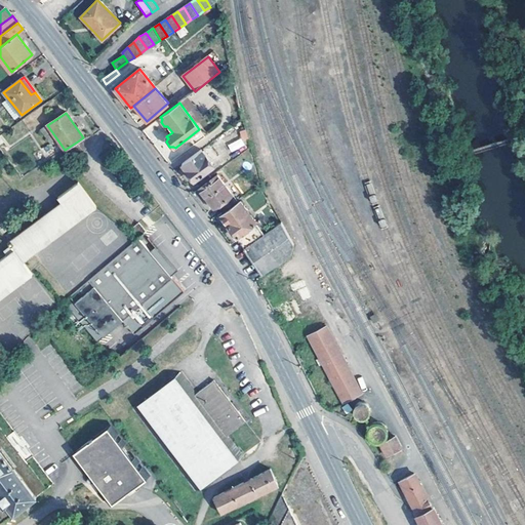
[(241,138),(228,145),(231,153),(245,146),(241,138)]
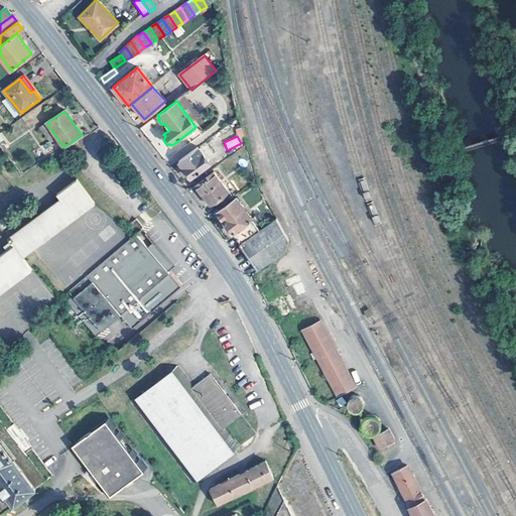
[(82,150),(75,140),(63,147),(71,158),(82,150)]
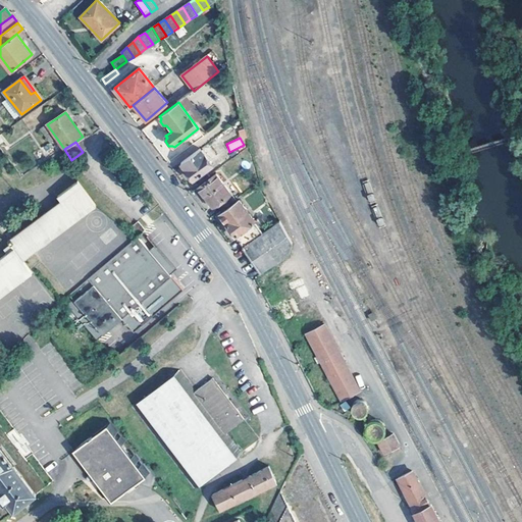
[(212,165),(200,150),(181,163),(186,169),(185,169),(193,180),(194,179),(198,185),(215,171),(212,168),(207,172),(206,170),(212,165)]
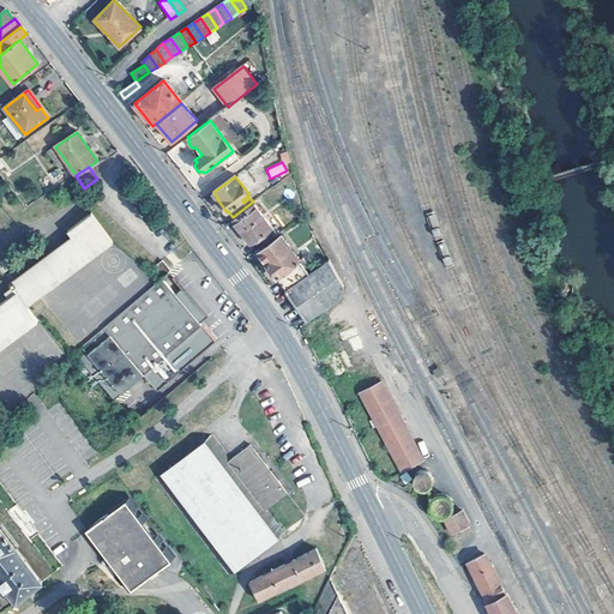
[(262,247),(277,235),(254,206),(234,221),(251,244),(256,240),(262,247)]
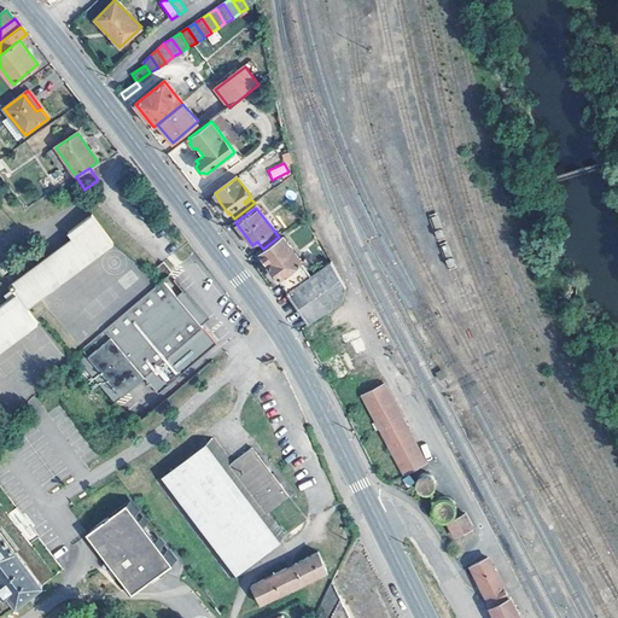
[(109,239),(92,216),(69,232),(73,238),(75,237),(77,242),(88,234),(98,248),(109,239)]
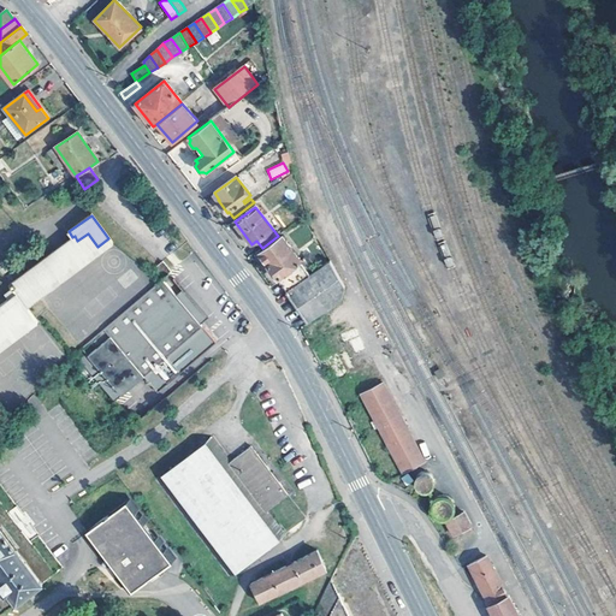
[(98,247),(88,234),(77,241),(75,236),(72,237),(53,253),(67,270),(35,295),(39,301),(113,244),(108,238),(98,247)]
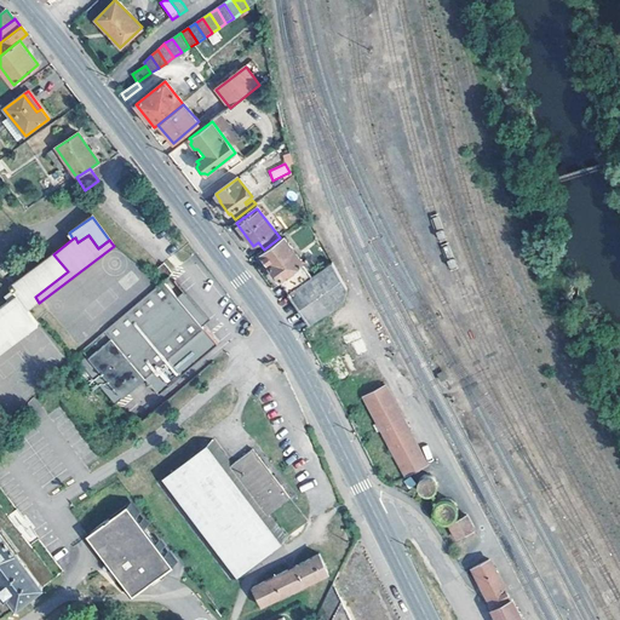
[(290,294),(313,276),(283,239),(262,256),(270,268),(269,268),(290,294)]
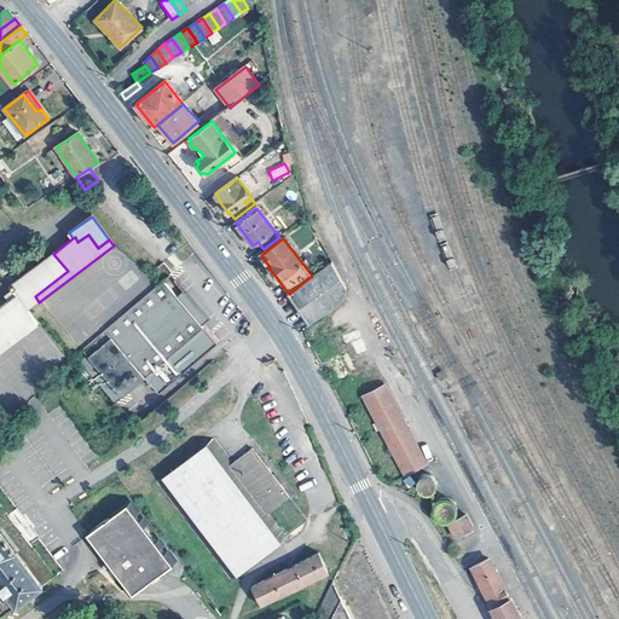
[(68,271),(53,254),(11,287),(17,295),(0,308),(0,318),(4,323),(15,316),(23,328),(35,319),(29,311),(39,302),(35,296),(68,271)]
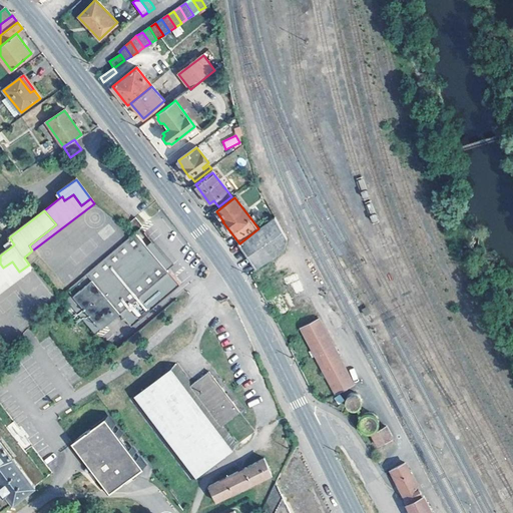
[(129,221),(136,229),(144,223),(137,215),(129,221)]
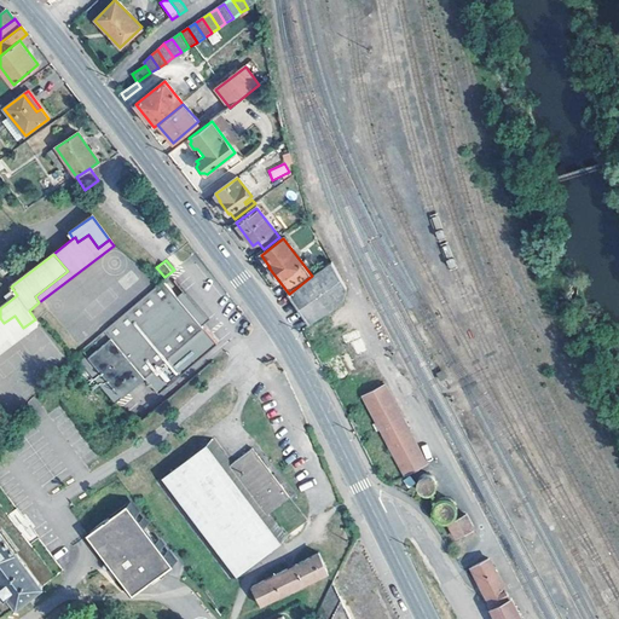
[(312,276),(289,294),(288,295),(307,325),(341,302),(345,287),(331,262),(312,276)]
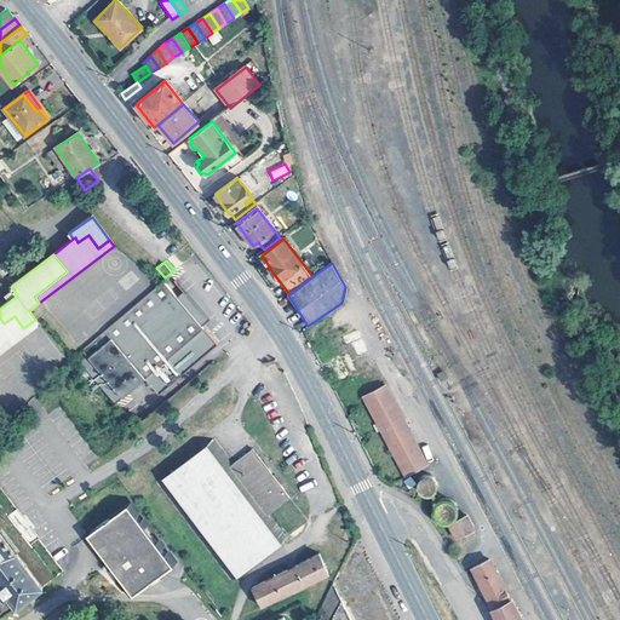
[(177,296),(164,280),(158,285),(75,356),(115,403),(145,378),(159,394),(218,344),(201,325),(195,316),(200,311),(190,302),(185,305),(177,296)]
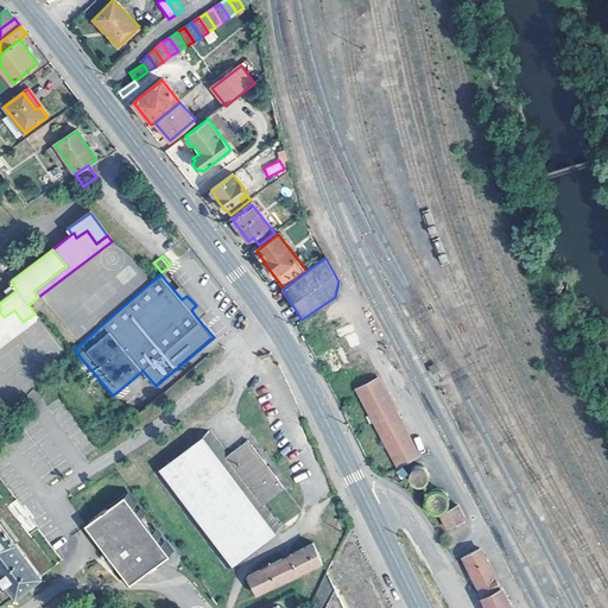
[(173,290),(182,299),(187,296),(196,305),(191,310),(197,318),(207,311),(182,283),(173,290)]
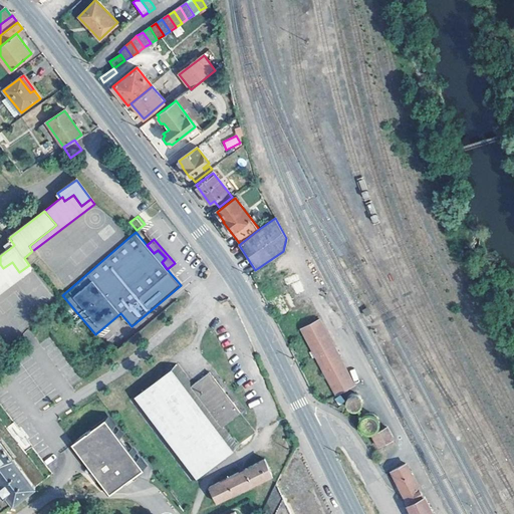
[(273,277),(291,267),(285,258),(268,267),(273,277)]
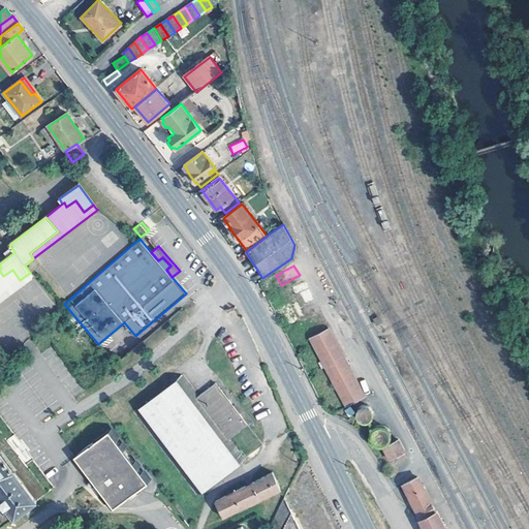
[(20,280),(12,270),(3,276),(0,272),(0,301),(33,276),(30,273),(20,280)]
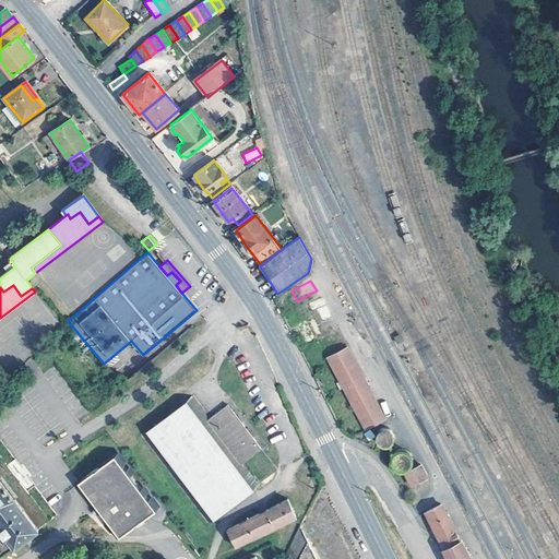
[(323,305),(320,297),(307,305),(311,311),(323,305)]
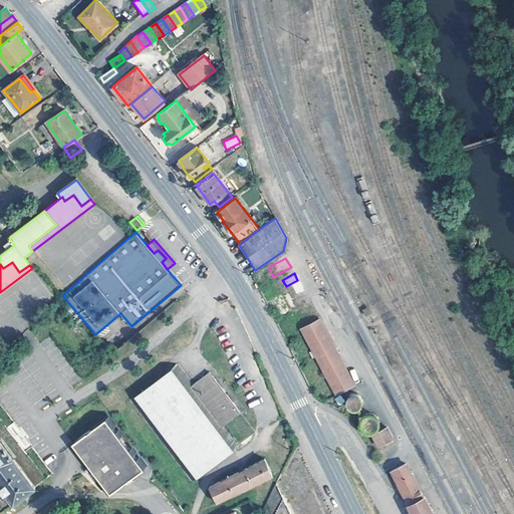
[(303,291),(298,282),(291,285),(296,295),(303,291)]
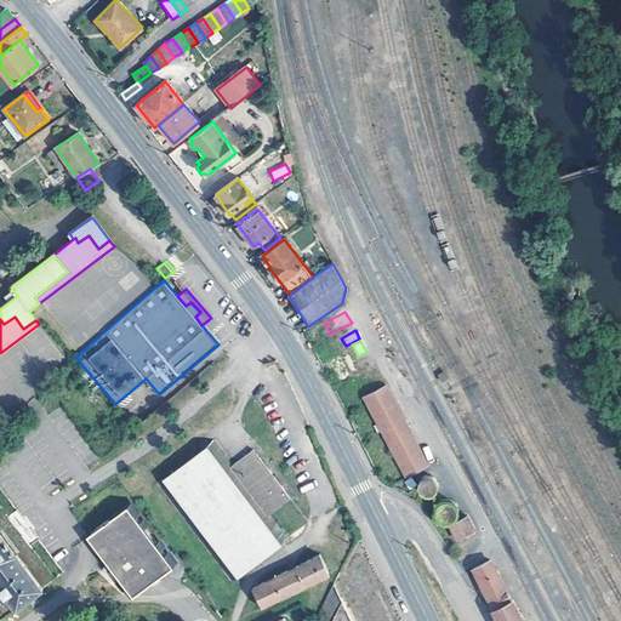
[(426,465),(386,387),(363,399),(403,477),(426,465)]
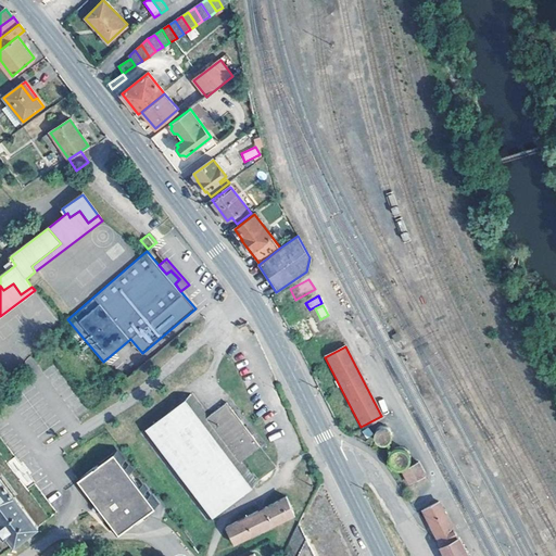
[(211,415),(194,393),(142,431),(206,519),(258,481),(243,460),(262,446),(230,402),(211,415)]
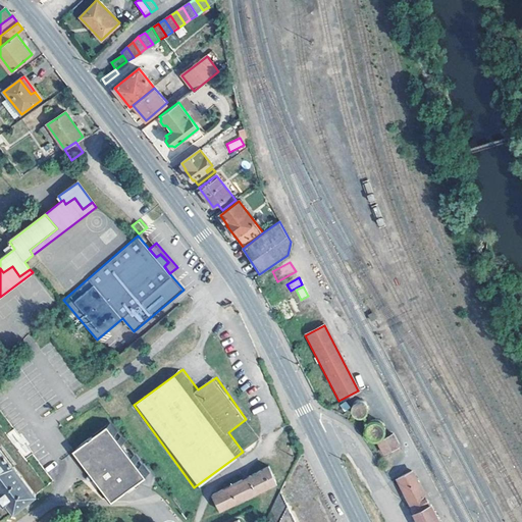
[(362,402),(359,401),(356,401),(353,403),(351,405),(350,408),(350,411),(350,414),(352,416),(355,418),(358,419),(361,418),(363,417),(366,415),(367,412),(367,409),(366,406),(365,404),(362,402)]
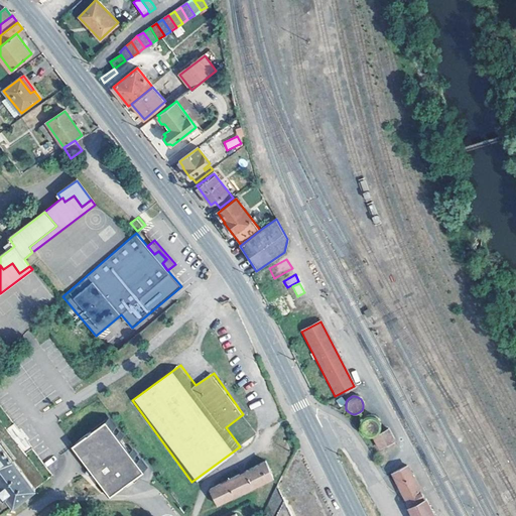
[(146,469),(108,419),(75,444),(89,463),(91,461),(102,474),(99,477),(113,495),(146,469)]
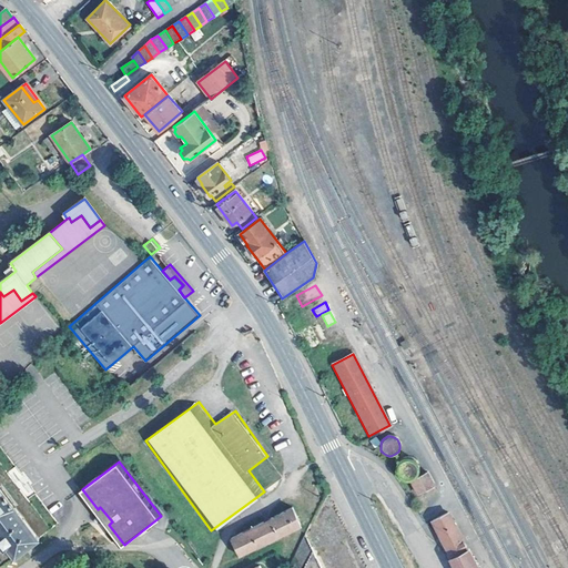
[(412,463),(408,462),(405,462),(402,463),(399,466),(398,468),(397,472),(398,475),(401,478),(403,480),(406,480),(409,480),(413,479),(415,477),(417,474),(417,470),(416,467),(414,464),(412,463)]
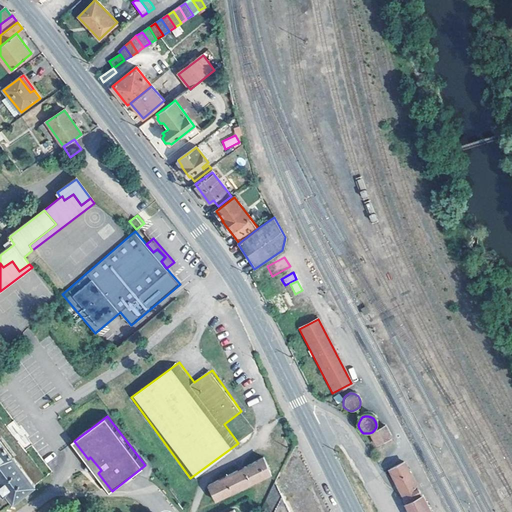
[(390,437),(384,426),(369,434),(375,445),(390,437)]
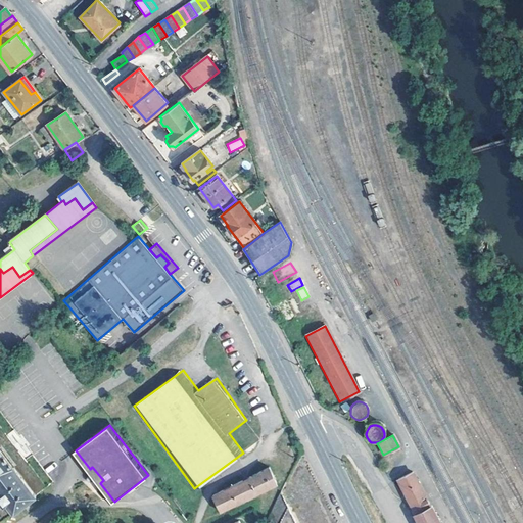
[(37,495),(0,445),(0,500),(11,516),(37,495)]
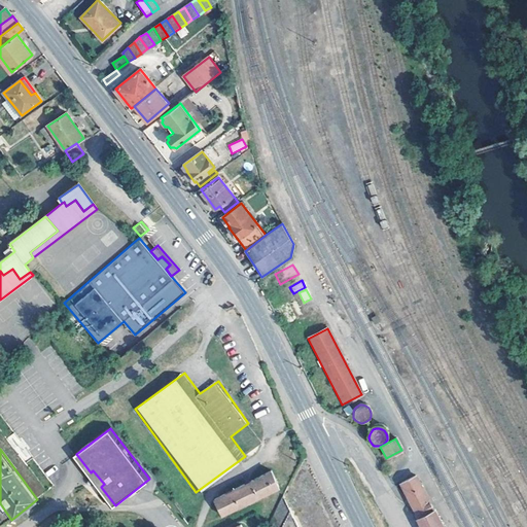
[(104,484),(93,470),(91,472),(101,487),(104,484)]
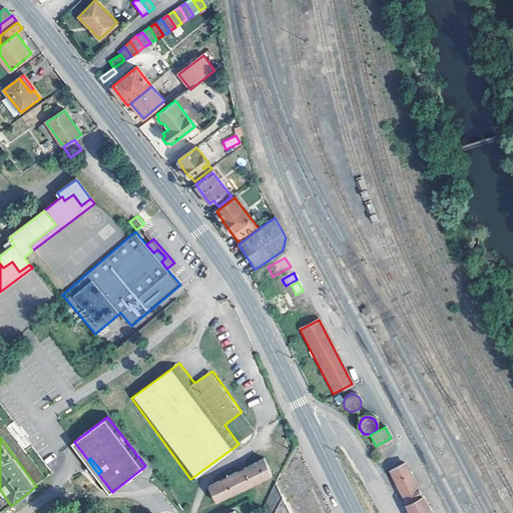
[(272,473),(265,459),(208,486),(215,501),(272,473)]
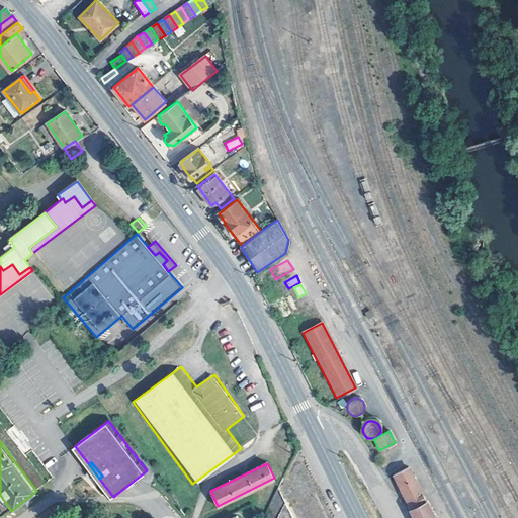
[(394,476),(411,509),(425,502),(408,468),(394,476)]
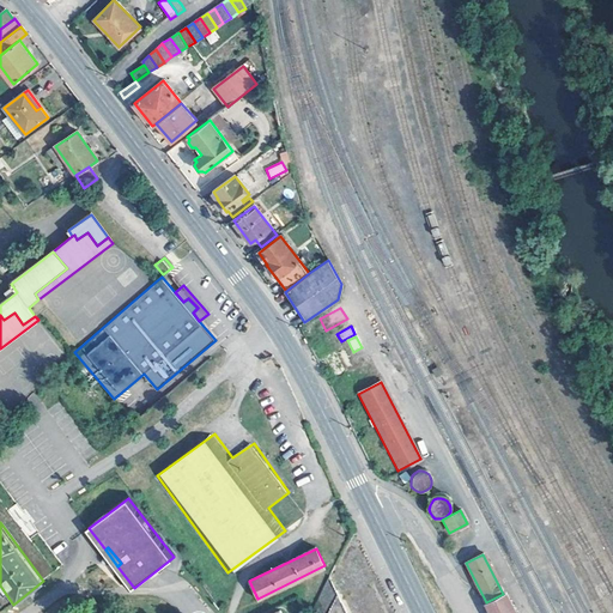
[(347,612),(329,577),(311,612),(347,612)]
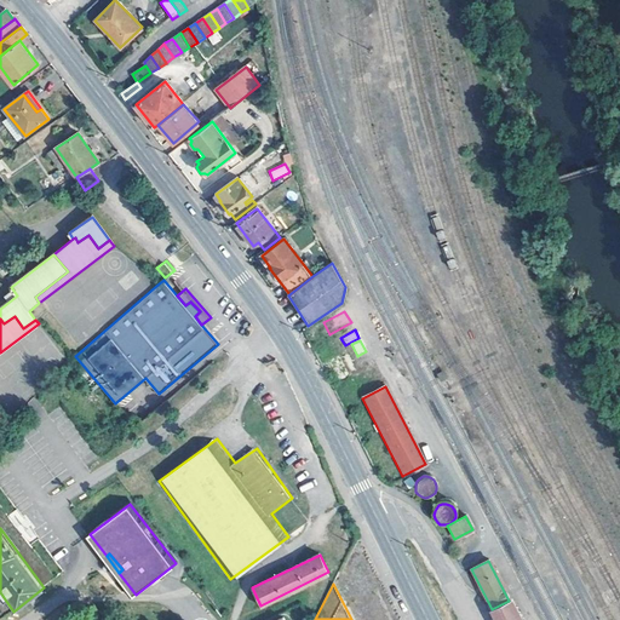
[(509,601),(492,609),(491,610),(495,619),(521,619),(511,600),(509,601)]
